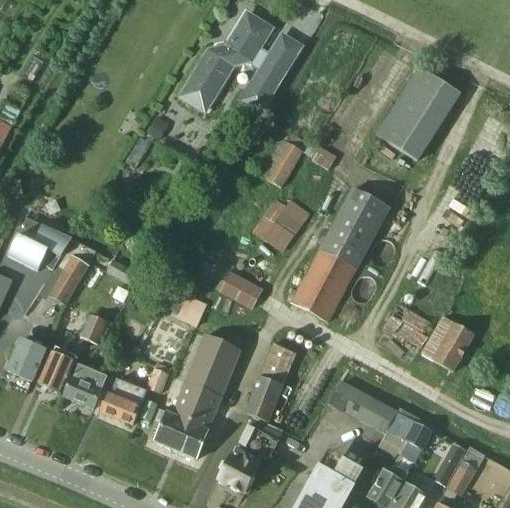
[(233,64),(243,62),(251,60),(262,67),(249,89),(267,100),(288,65),(270,54),(268,57),(257,50),(264,38),(241,24),(228,44),(210,49),(182,95),(205,109),(233,64)]
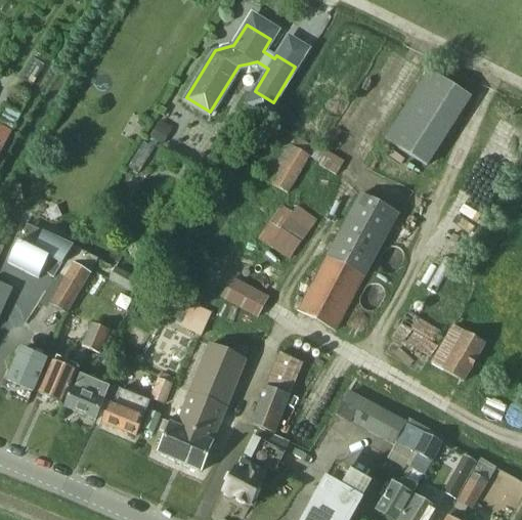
[(428,162),(472,93),(431,68),(387,136),(428,162)]
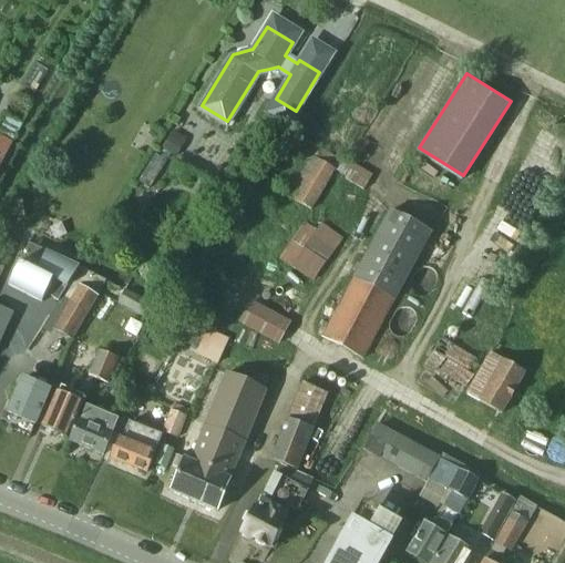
[(0,122),(0,125),(17,134),(23,120),(6,111),(0,122)]
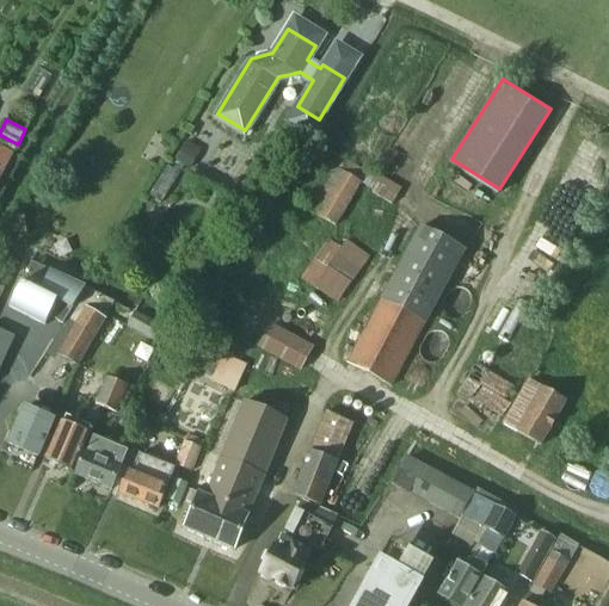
[(176,156),(191,165),(202,144),(188,136),(176,156)]
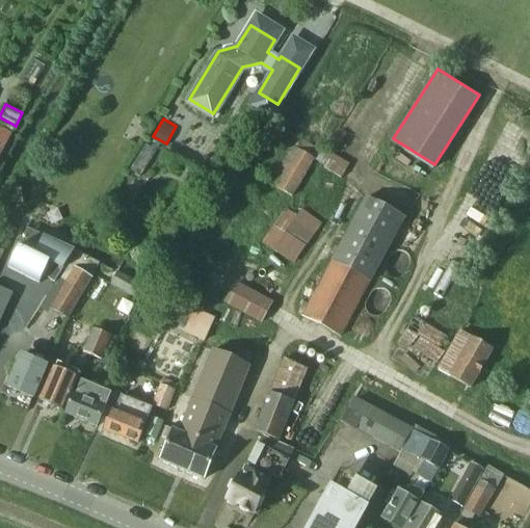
[(0,154),(2,151),(12,130),(0,123),(0,154)]
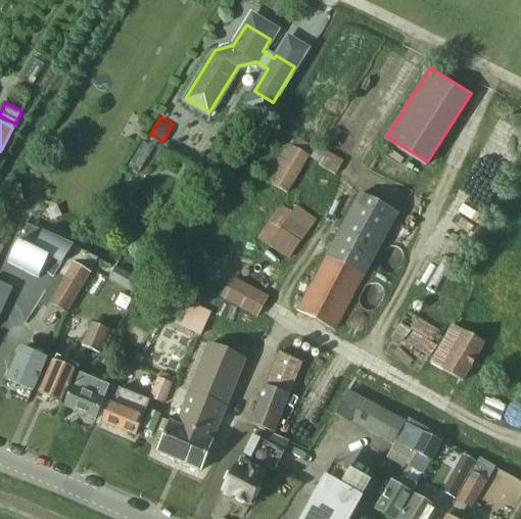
[(336,172),(343,158),(327,149),(326,150),(295,132),(289,141),(285,139),(264,176),(288,190),(310,153),(321,159),(320,161),(336,172)]
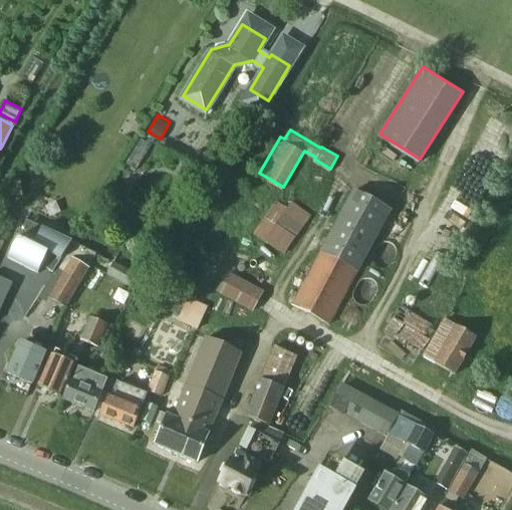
[(359,268),(392,207),(354,187),(321,248),(322,248),(293,302),(329,321),(346,290),(358,268),(359,268)]
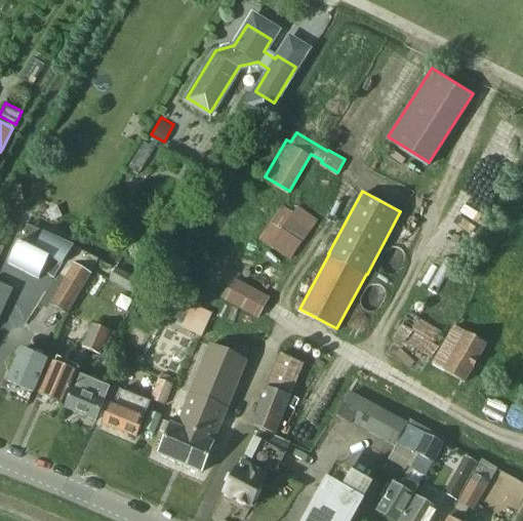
[(290,257),(320,217),(299,203),(294,210),(283,203),(260,237),(290,257)]
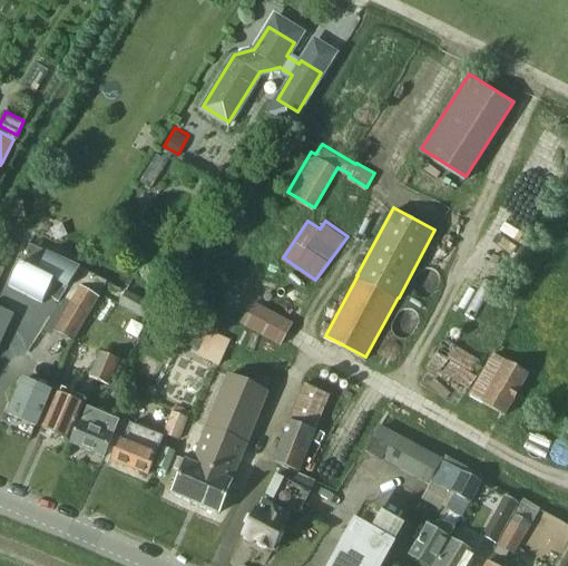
[(78,266),(80,263),(30,242),(10,283),(42,300),(47,292),(59,299),(78,266)]
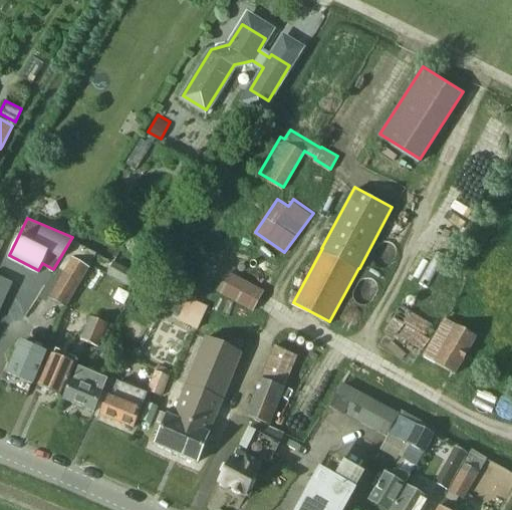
[(50,294),(67,304),(85,273),(89,265),(73,256),(50,294)]
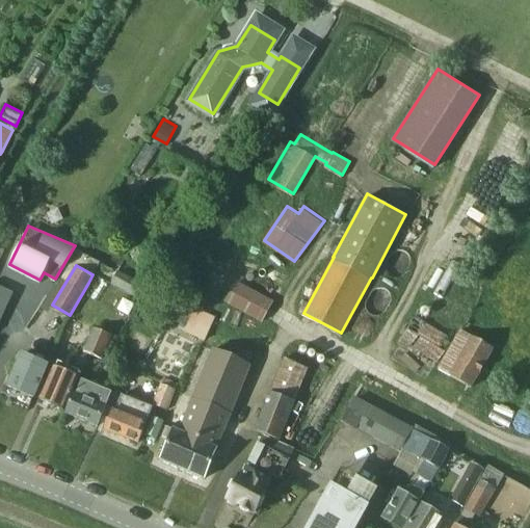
[(147,285),(137,280),(118,269),(111,281),(140,297),(147,285)]
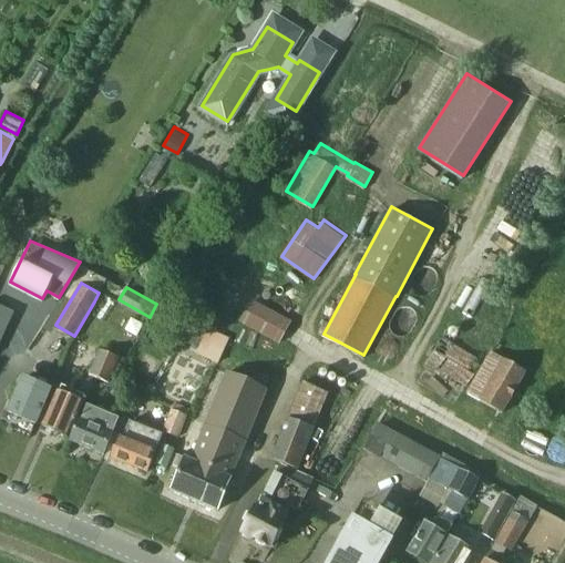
[(242,319),(259,329),(279,340),(291,319),(253,298),(242,319)]
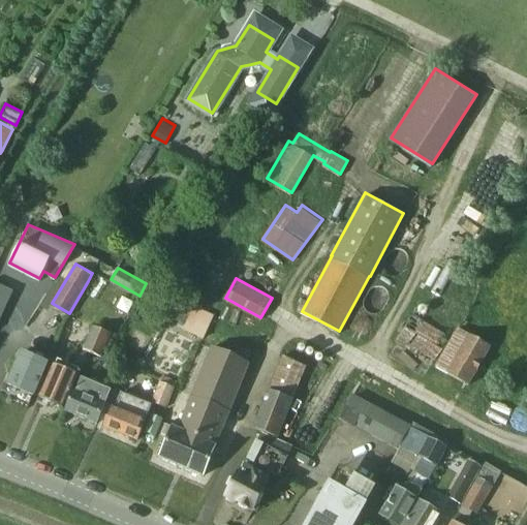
[(163,309),(174,314),(177,308),(167,303),(163,309)]
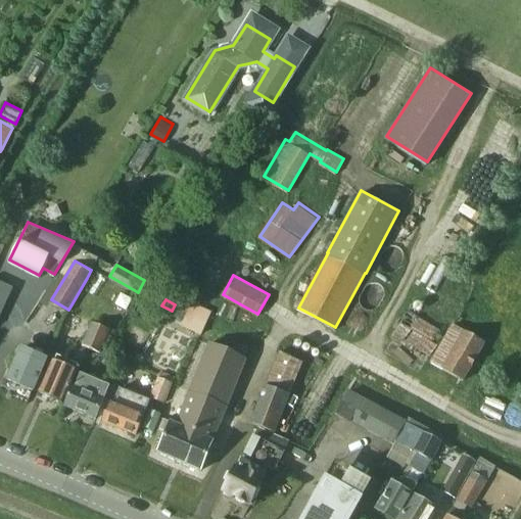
[(192,303),(184,324),(193,328),(201,332),(207,319),(211,310),(207,308),(193,301),(192,303)]
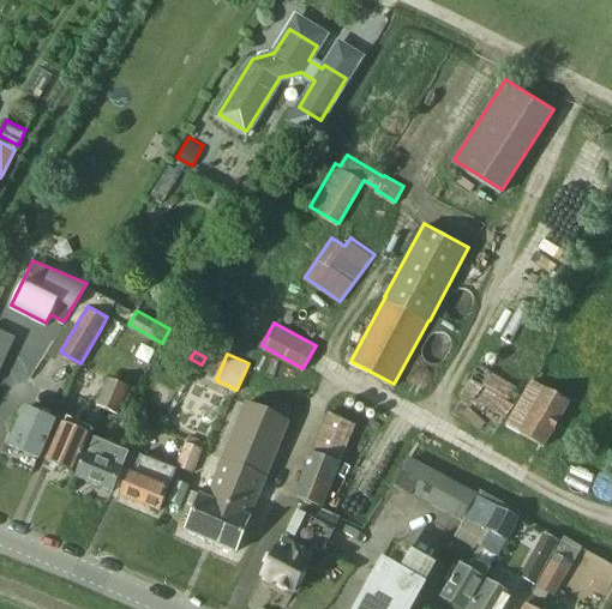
[(118,411),(130,385),(109,375),(97,402),(118,411)]
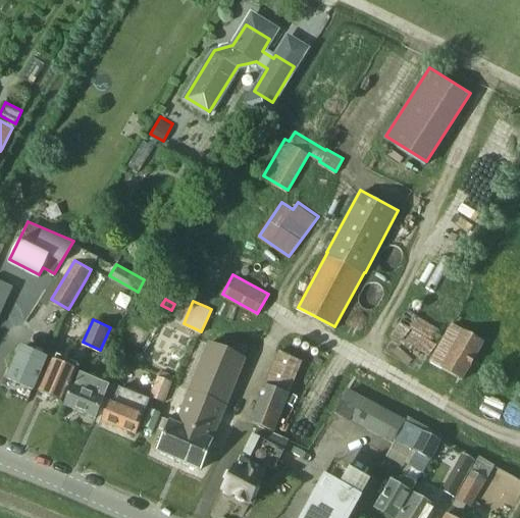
[(462,377),(464,374),(484,341),(453,322),(430,359),(462,377)]
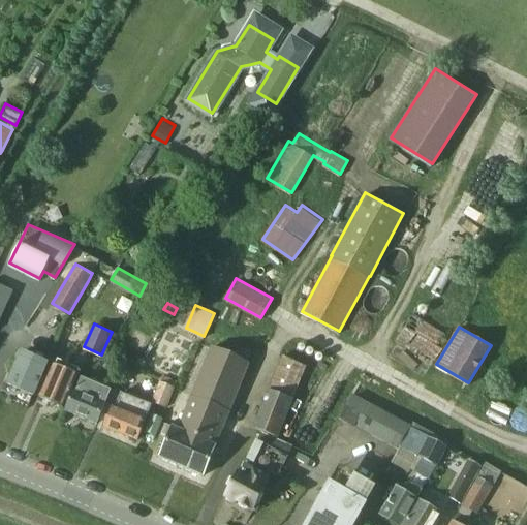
[(213,345),(195,387),(233,402),(241,381),(249,362),(213,345)]
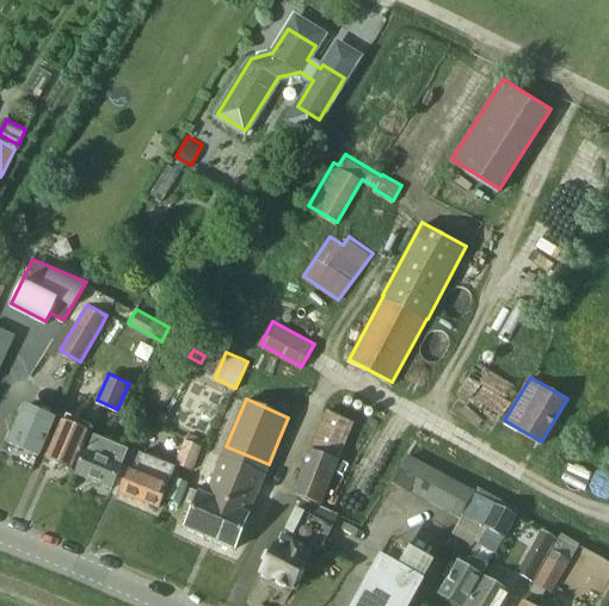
[(40,451),(55,416),(26,403),(11,439),(10,440),(40,452),(40,451)]
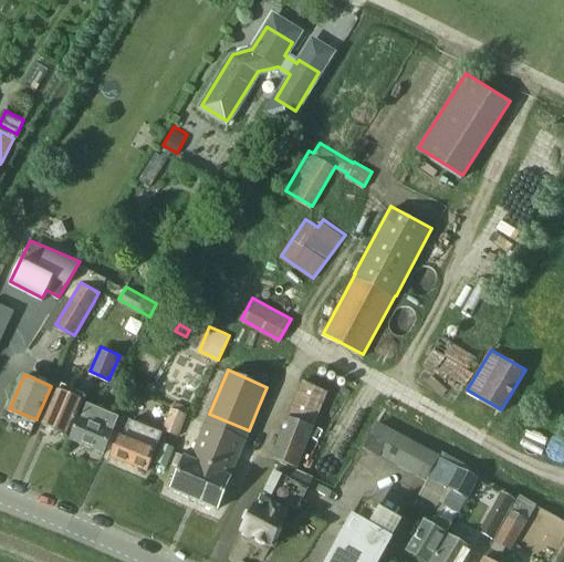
[(296,466),(313,425),(329,389),(302,378),(289,415),(272,456),(296,466)]
